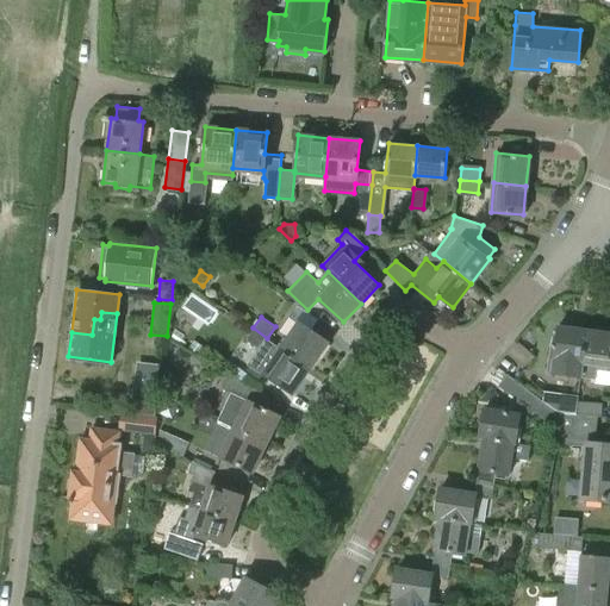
[(298,320),(280,347),(310,367),(328,341),(298,320)]
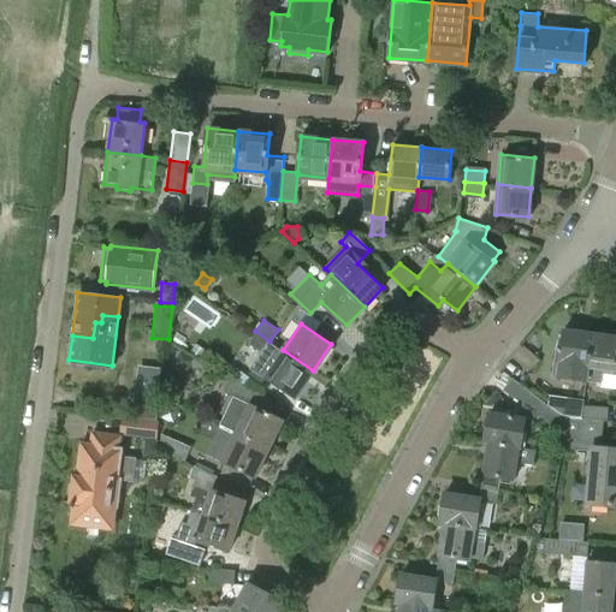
[(556,348),(552,376),(586,380),(592,332),(563,328),(561,348),(556,348)]
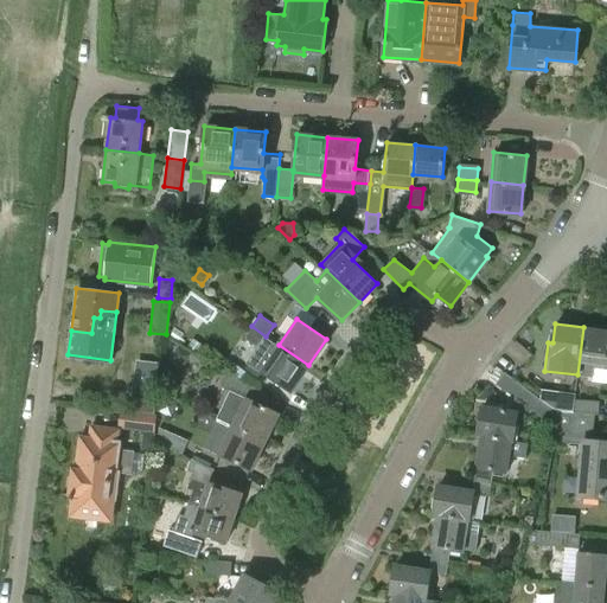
[(266,337),(251,326),(244,337),(259,347),(266,337)]
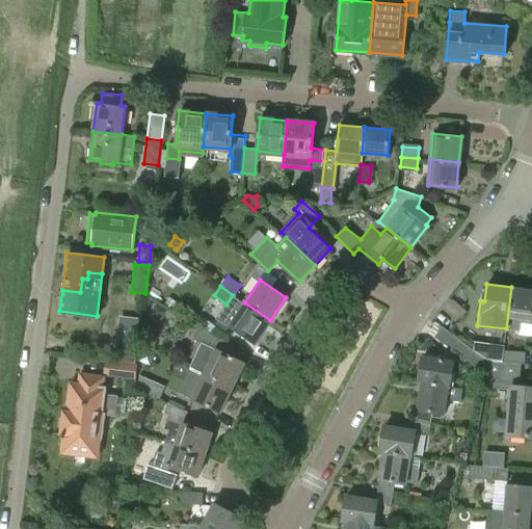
[(531,290),(511,287),(506,328),(520,331),(521,318),(531,319),(531,290)]
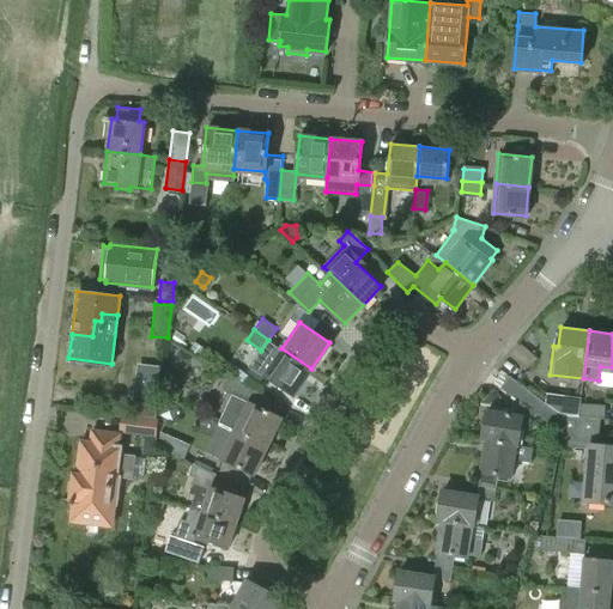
[(194,338),(189,346),(200,352),(205,345),(194,338)]
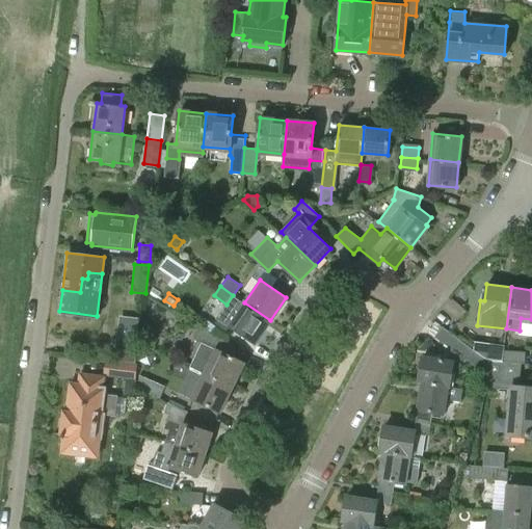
[(156,302),(148,314),(159,321),(166,311),(156,302)]
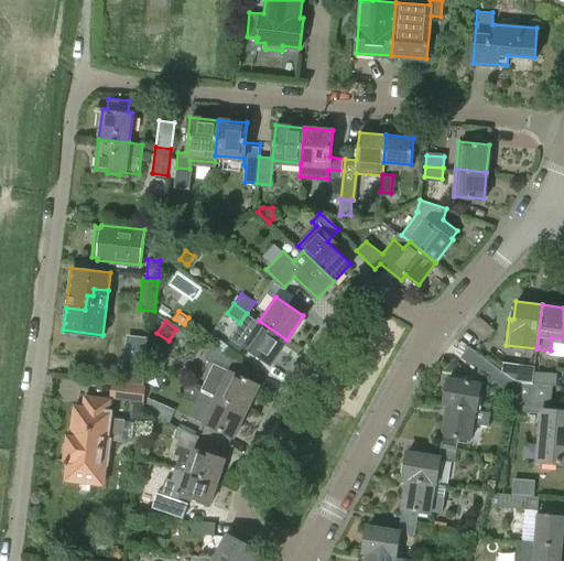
[(286,340),(259,321),(242,345),(270,364),(286,340)]
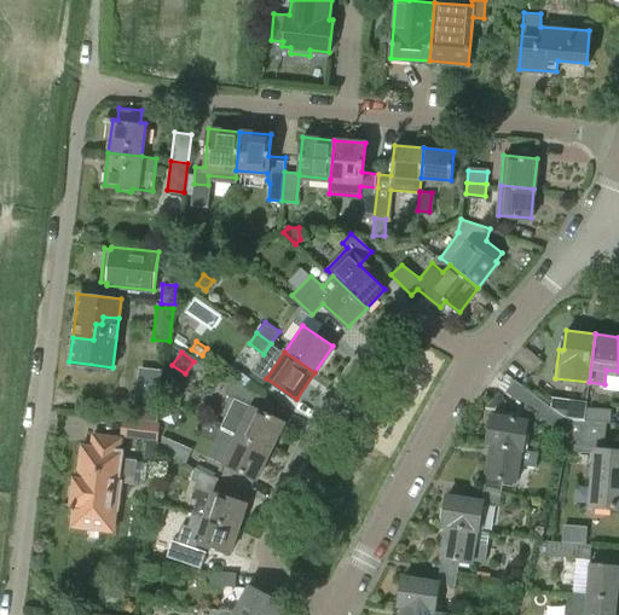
[(491,413),(486,442),(490,444),(522,448),(525,431),(542,416),(566,434),(566,418),(514,377),(504,390),(525,405),(519,413),(519,417),(491,413)]
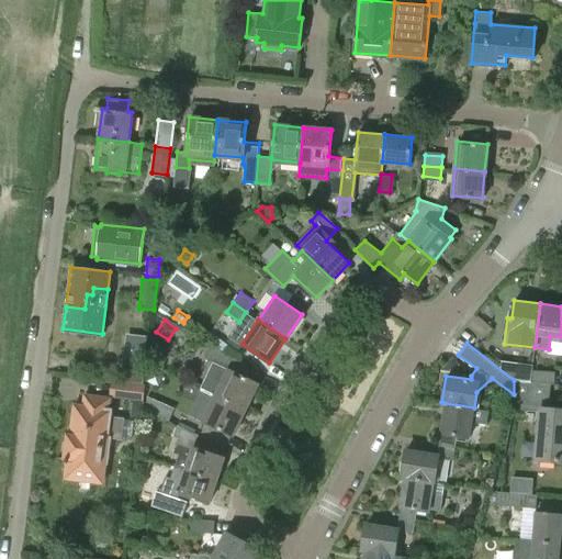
[(200,387),(215,394),(245,409),(258,382),(244,376),(249,364),(211,346),(205,357),(213,361),(200,387)]
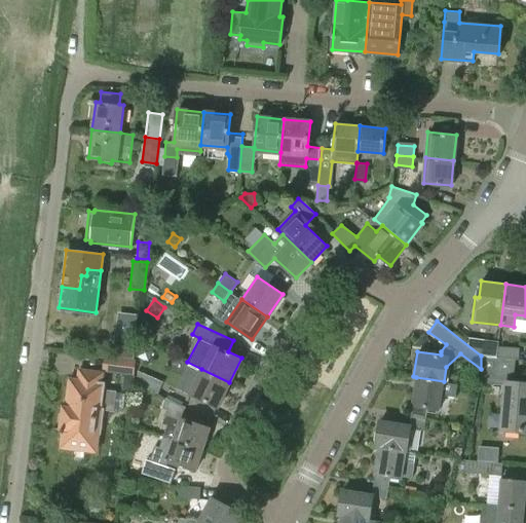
[(468,341),(481,349),(483,335),(470,333),(468,341)]
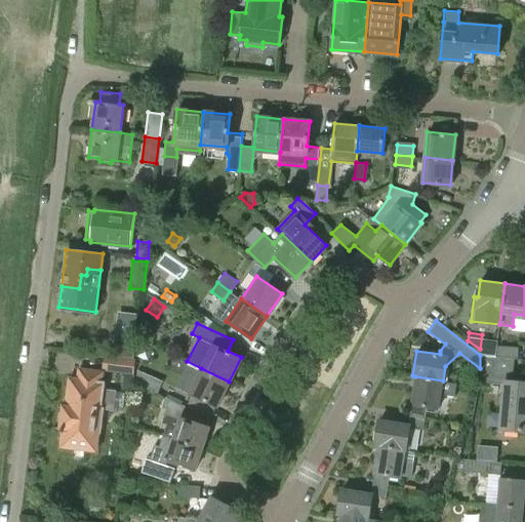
[(112,355),(133,357),(134,339),(114,337),(112,355)]
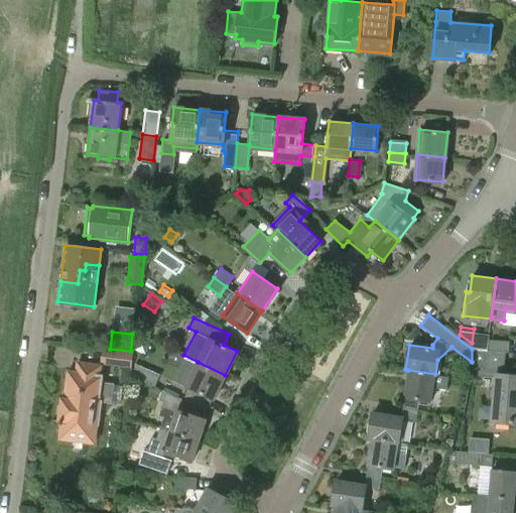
[(488,350),(505,351),(508,351),(508,341),(489,340),(488,350)]
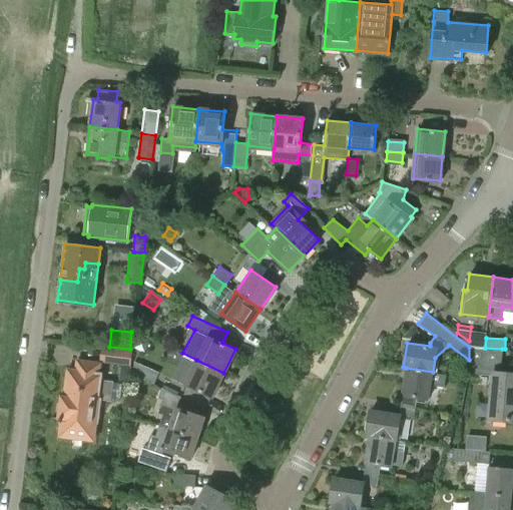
[(102,346),(100,362),(119,364),(117,379),(127,380),(131,350),(102,346)]
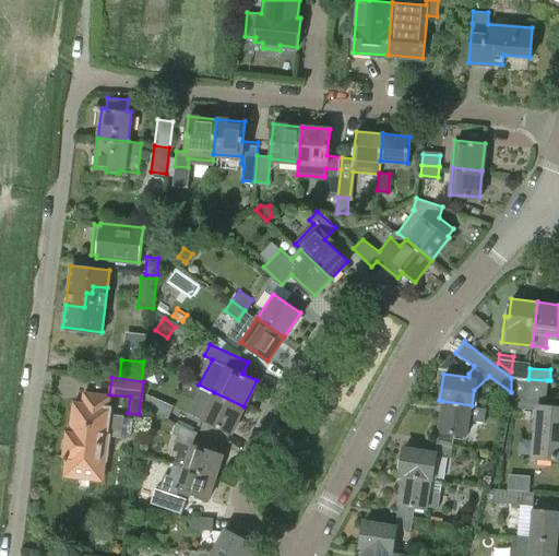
[(511,392),(511,404),(537,406),(533,456),(558,458),(558,407),(544,407),(547,380),(528,379),(511,378),(511,392)]
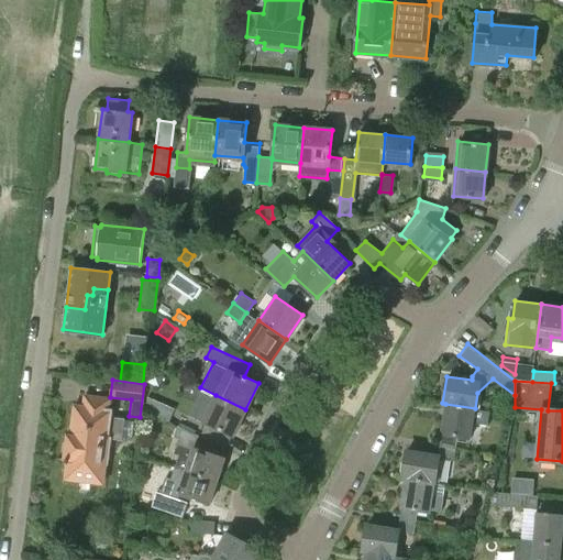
[(188,382),(183,393),(197,399),(202,388),(200,387),(188,382)]
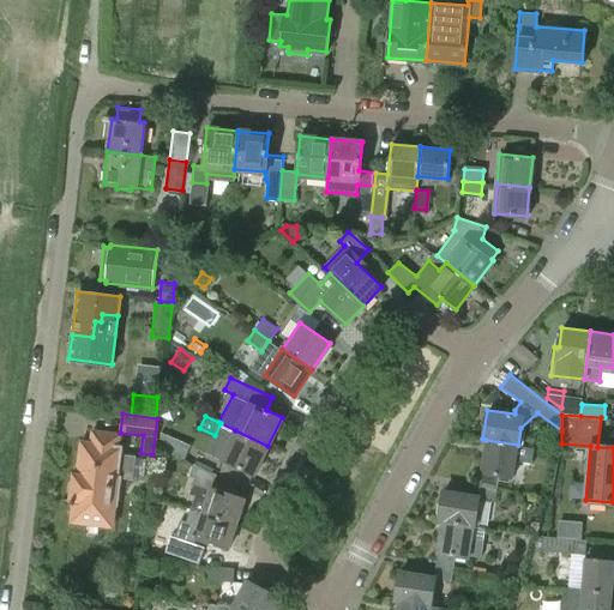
[(64,497),(64,499),(72,500),(71,501),(70,506),(72,507),(71,517),(73,521),(109,526),(113,523),(115,505),(118,506),(121,476),(143,478),(145,457),(121,453),(122,445),(119,444),(120,433),(91,429),(90,441),(80,440),(76,472),(73,472),(72,477),(68,481),(67,490),(70,494),(70,497),(64,497)]
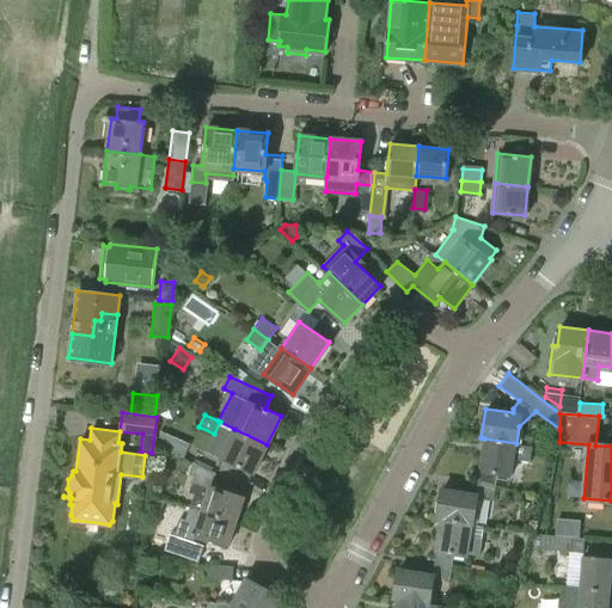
[(158,444),(183,455),(189,442),(160,429),(158,444)]
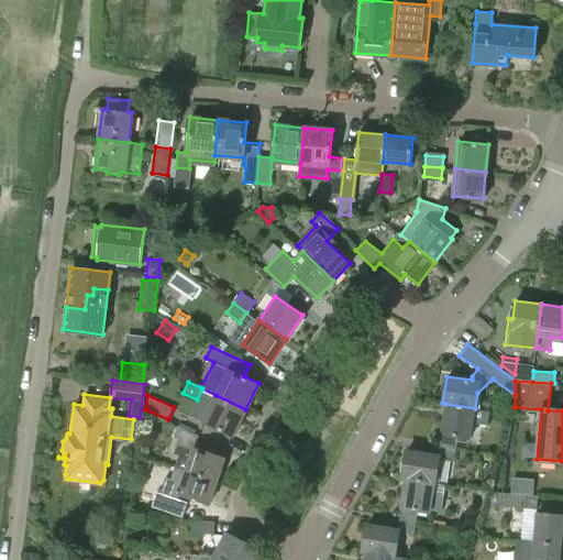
[(245,409),(216,395),(202,421),(233,436),(245,409)]
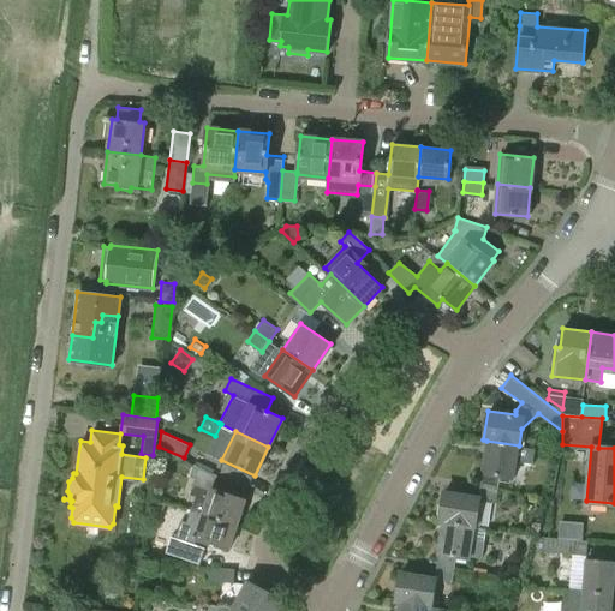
[(487,441),(479,484),(487,485),(487,483),(493,484),(491,490),(497,490),(500,475),(513,478),(515,460),(532,462),(533,448),(519,445),(487,441)]
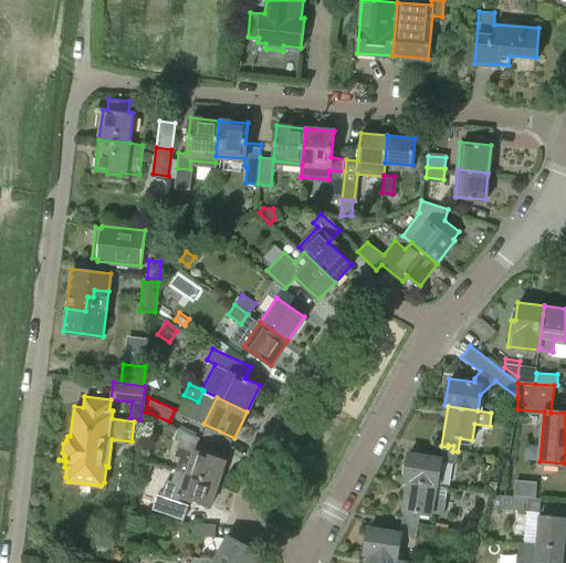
[(180,456),(176,468),(218,482),(226,459),(195,449),(199,437),(178,427),(175,437),(179,439),(175,454),(180,456)]
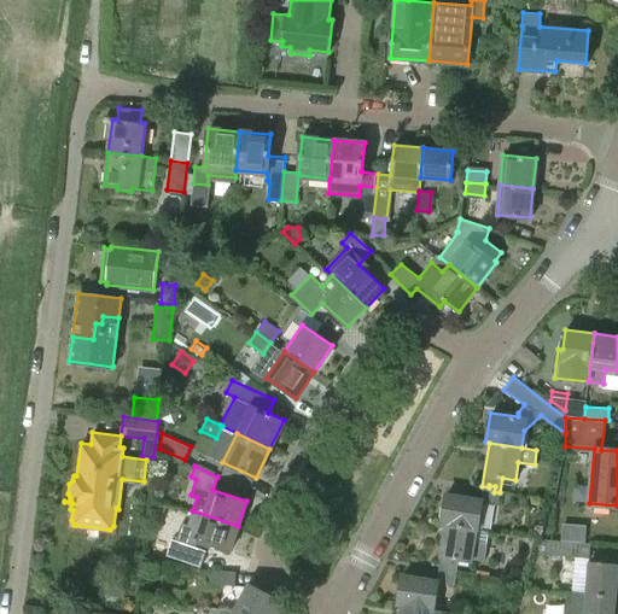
[(445,492),(441,522),(444,524),(477,528),(482,500),(497,502),(500,492),(494,492),(495,486),(489,485),(489,487),(482,486),(481,498),(445,492)]
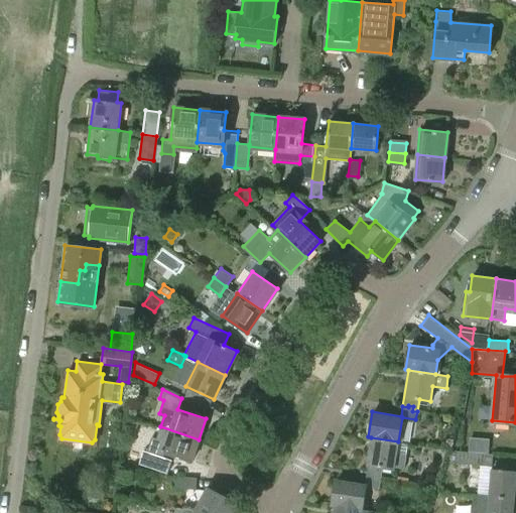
[(125,431),(134,434),(138,419),(129,416),(125,431)]
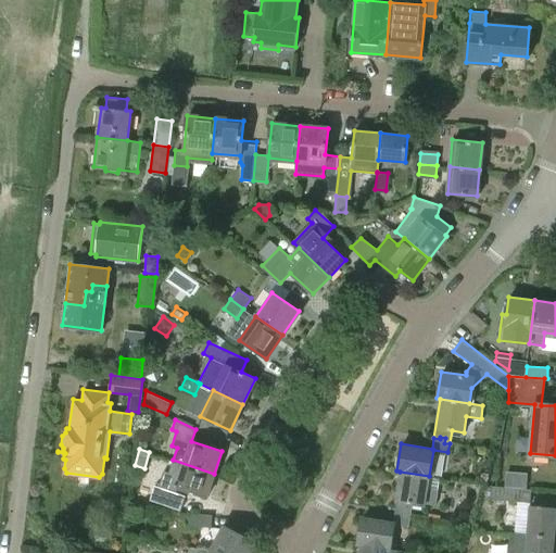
[(214,474),(173,460),(168,473),(163,470),(154,497),(177,503),(180,492),(176,490),(177,486),(206,495),(214,474)]
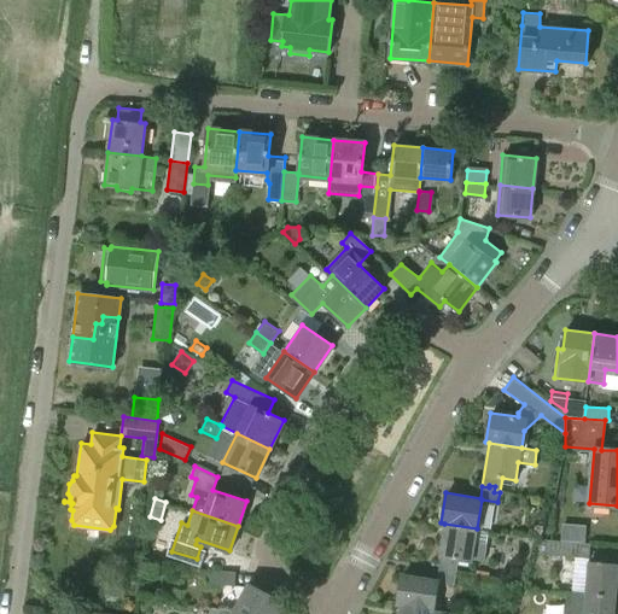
[(444,524),(438,568),(445,569),(445,567),(452,567),(450,572),(455,573),(458,559),(471,560),(472,556),(484,559),(487,545),(474,543),(477,528),(444,524)]
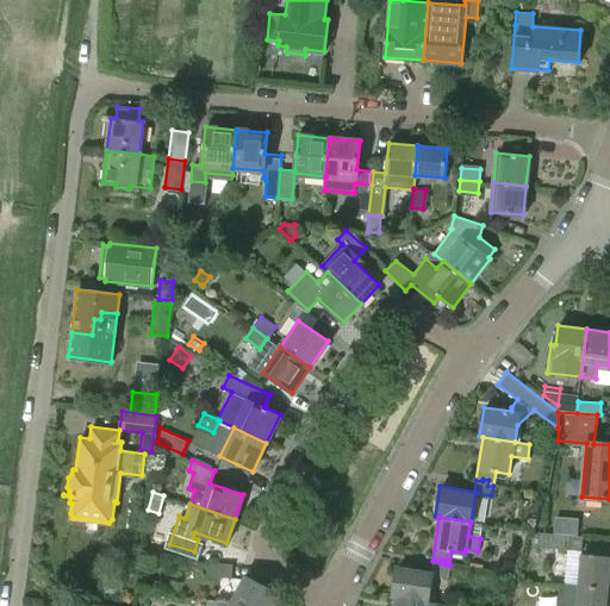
[(537,545),(582,549),(583,536),(539,531),(537,545)]
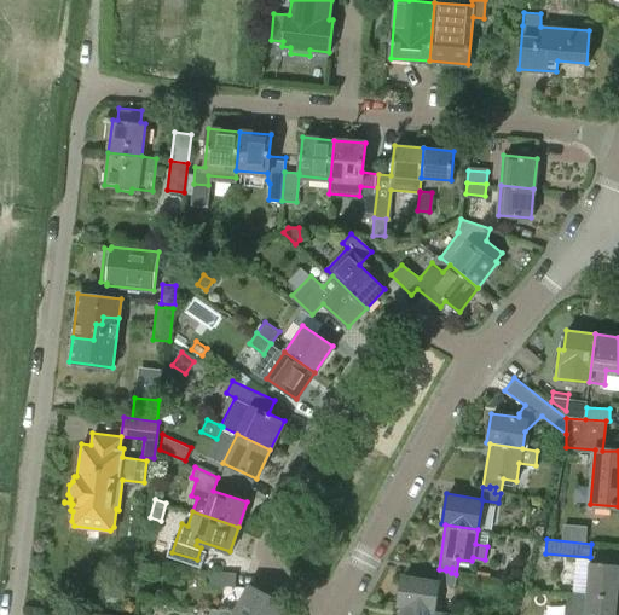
[(618,564),(589,563),(586,595),(617,597),(618,568),(618,564)]
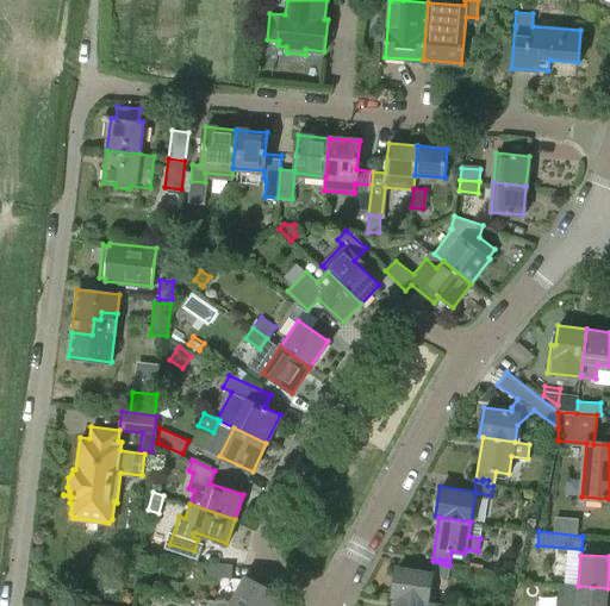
[(397,567),(392,597),(396,597),(427,601),(431,574),(448,576),(449,566),(444,564),(446,560),(440,560),(440,562),(433,561),(430,572),(397,567)]
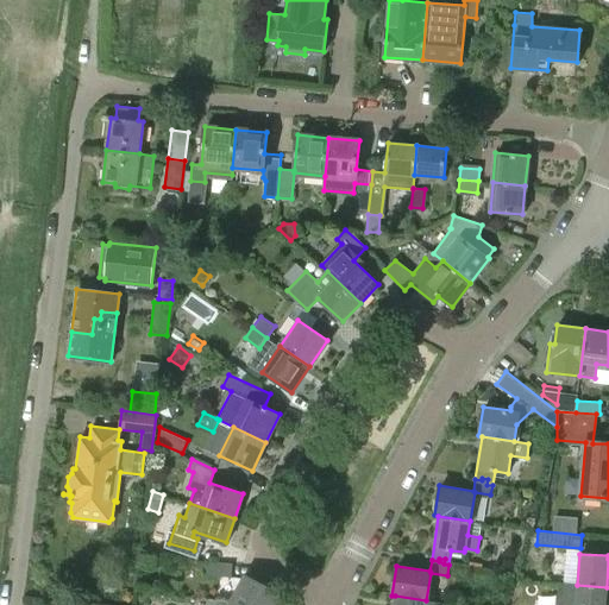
[(206,577),(231,578),(232,562),(207,561),(206,577)]
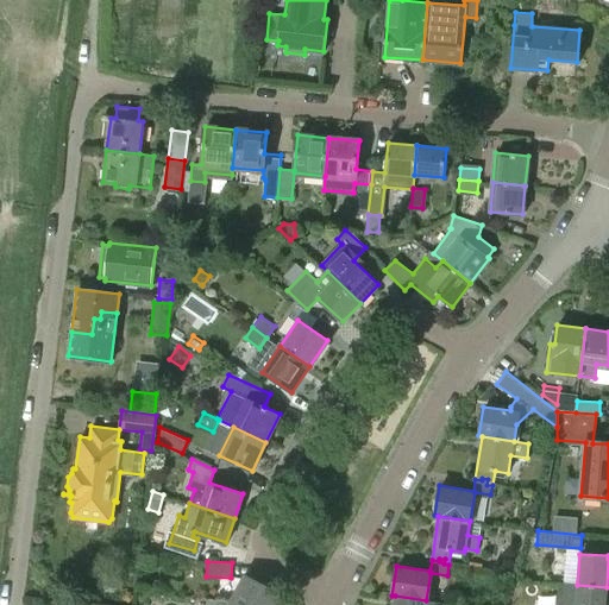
[(246,575),(231,603),(234,604),(272,604),(280,594),(246,577),(246,575)]
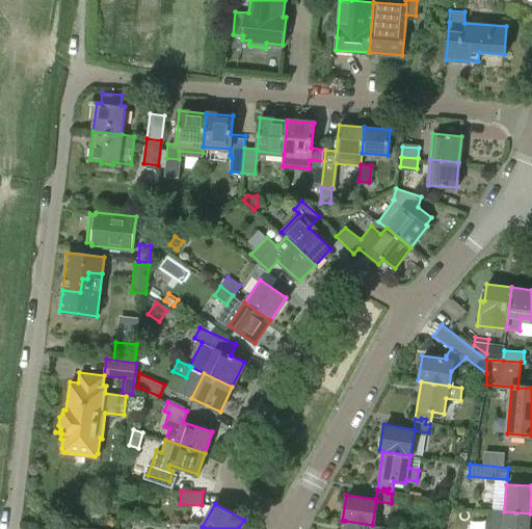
[(486,528),(528,528),(530,513),(504,511),(488,509),(486,528)]
